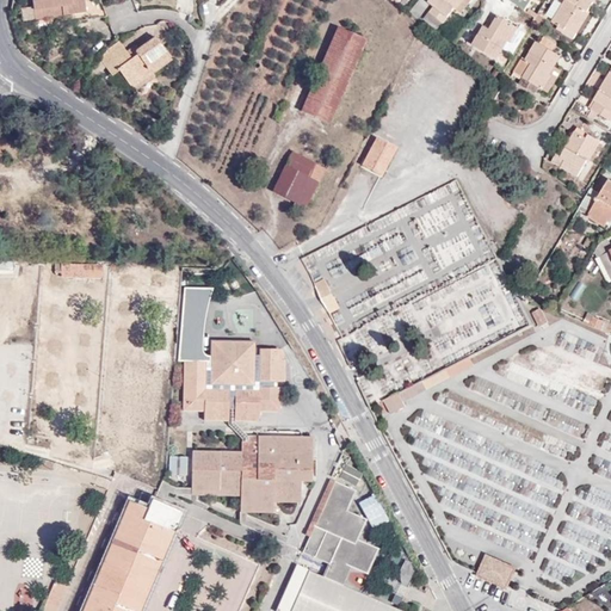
[(31,0),(35,16),(66,11),(67,14),(86,12),(84,0),(31,0)]
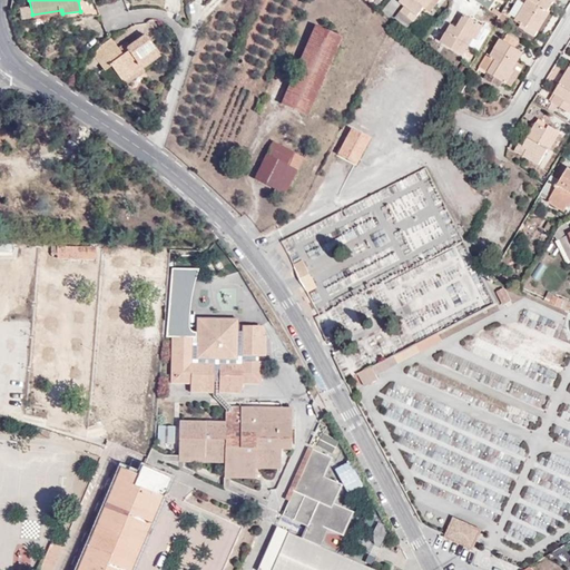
[(401,0),(400,1),(406,6),(401,12),(413,22),(425,9),(426,10),(433,0),(401,0)]
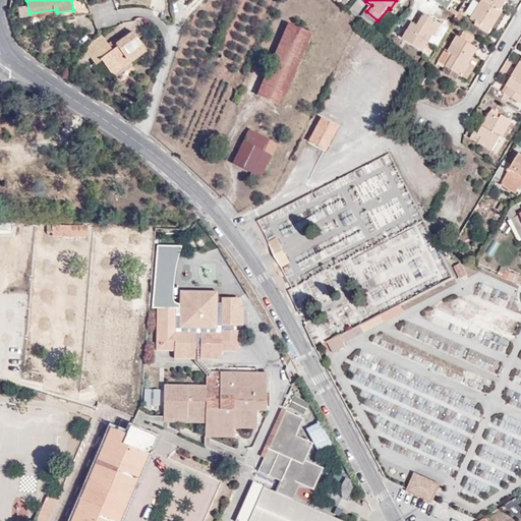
[(394,12),(403,0),(396,0),(390,9),(394,12)]
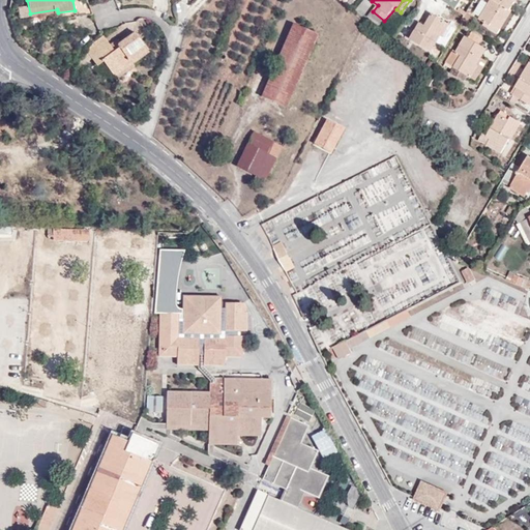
[(491,25),(492,23),(501,29),(512,11),(510,9),(516,1),(513,0),(492,0),(480,20),(484,23),(491,25)]
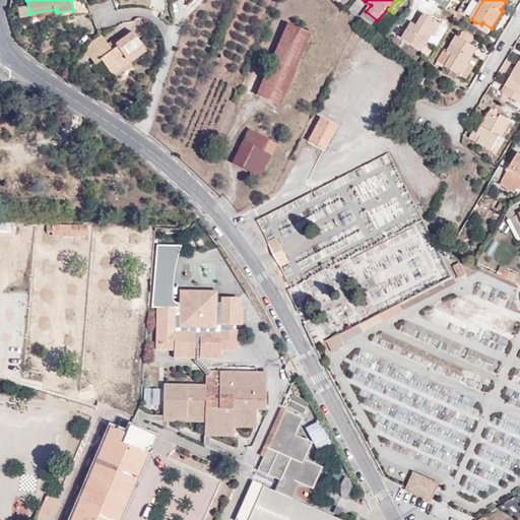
[(373,26),(377,20),(366,11),(362,17),(373,26)]
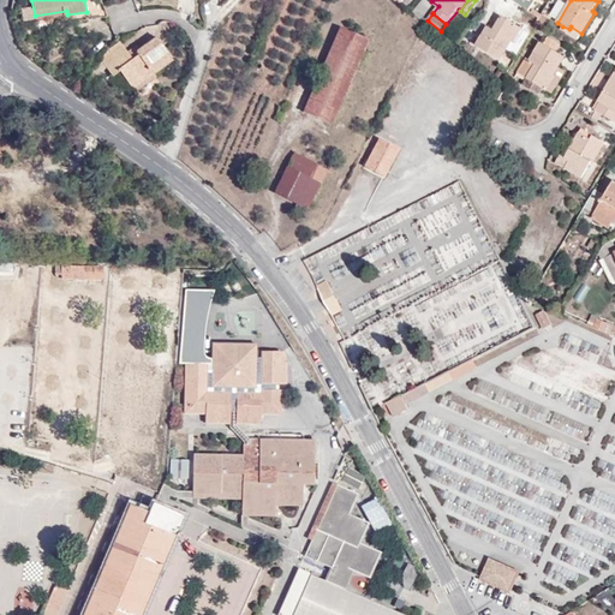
[(496,13),(477,46),(501,60),(507,49),(512,42),(514,42),(521,28),(496,13)]
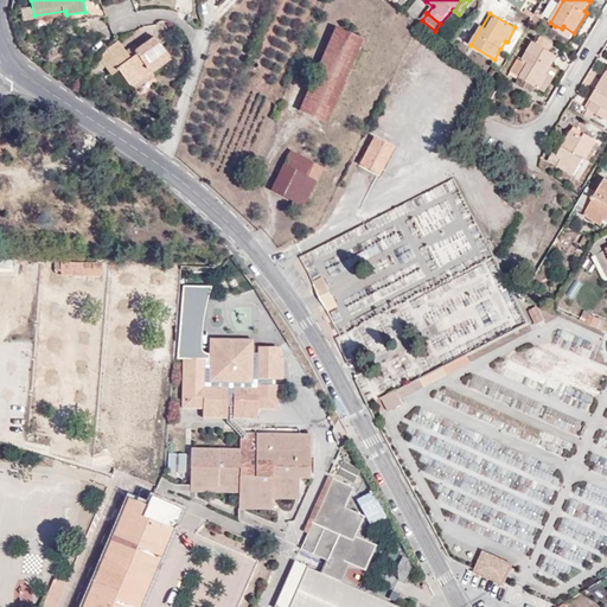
[(554,30),(570,39),(574,33),(563,26),(562,29),(555,26),(554,30)]
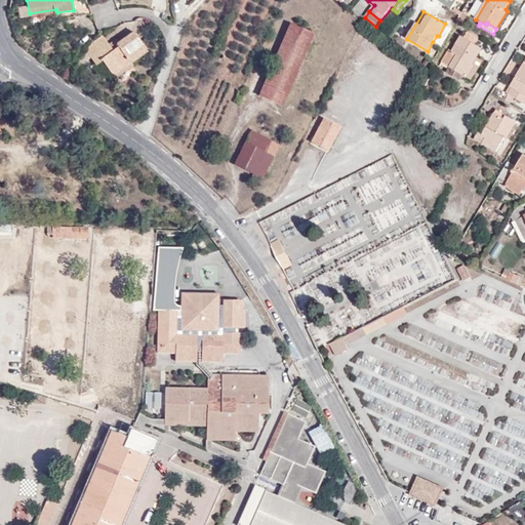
[(291,25),(260,95),(284,106),(314,35),(291,25)]
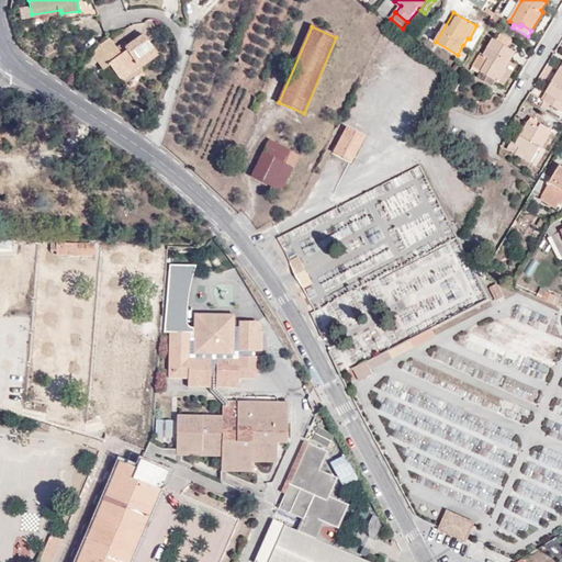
[(512,41),(498,33),(495,38),(508,47),(512,41)]
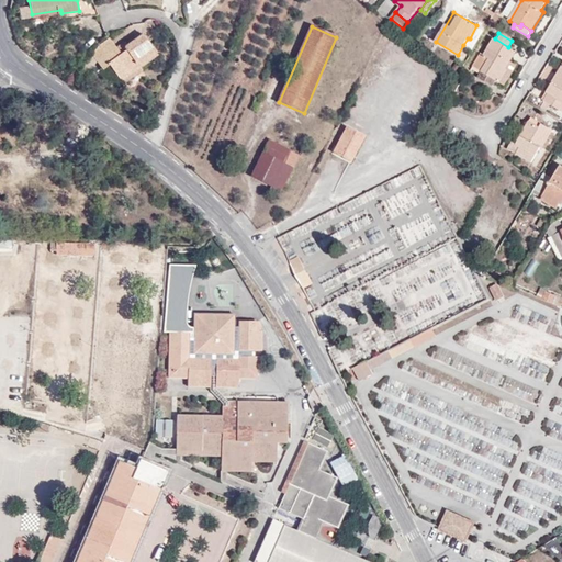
[(110,36),(102,42),(92,55),(102,69),(110,65),(122,81),(141,67),(139,65),(157,52),(144,34),(128,45),(125,47),(127,51),(122,54),(117,47),(110,36)]
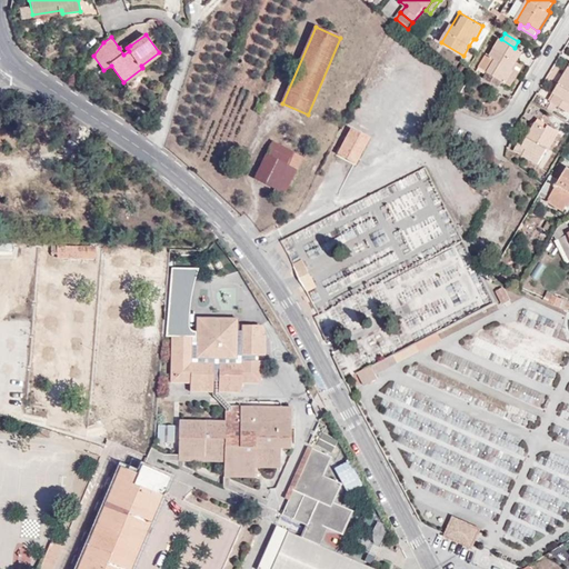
[(517,61),(522,52),(515,48),(501,39),(490,56),(488,53),(479,67),(510,87),(523,66),(517,61)]
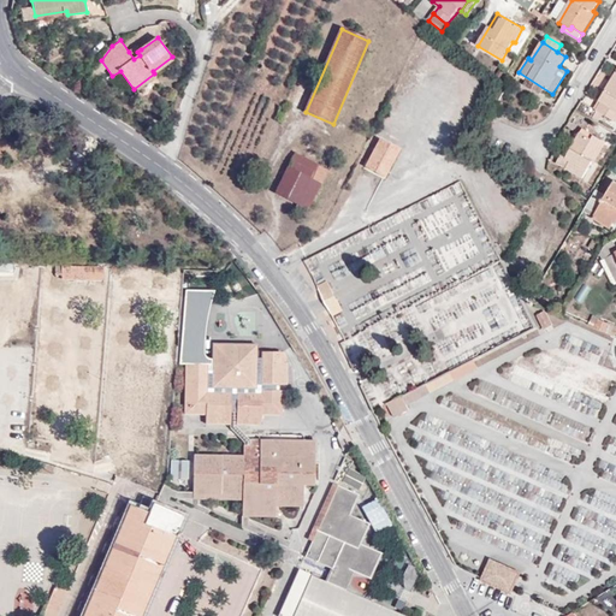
[(141,49),(137,45),(129,52),(134,59),(140,55),(137,52),(141,49)]
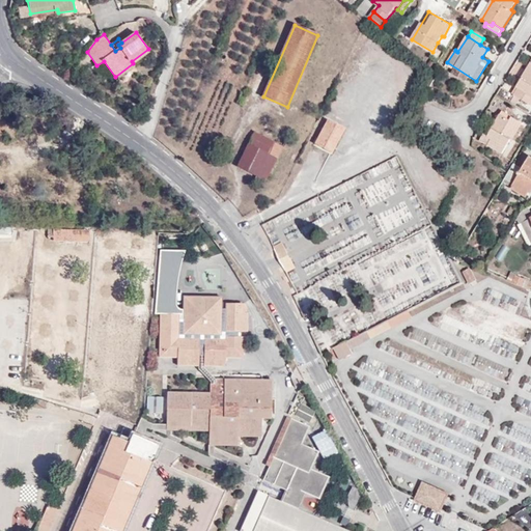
[(439,56),(444,47),(438,43),(432,52),(439,56)]
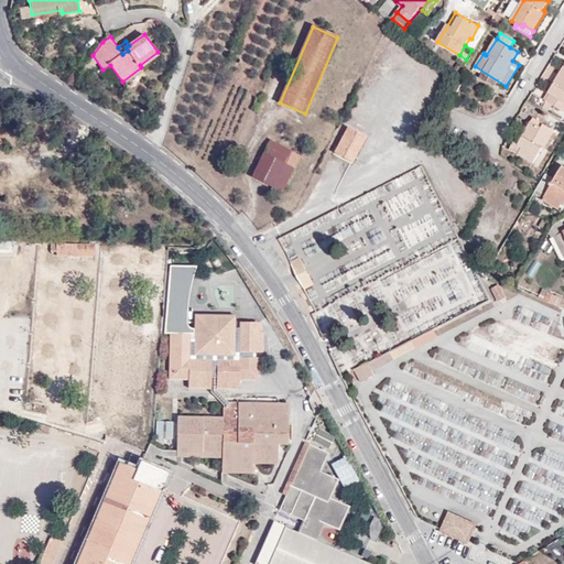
[(141,67),(159,55),(158,52),(140,65),(141,67)]
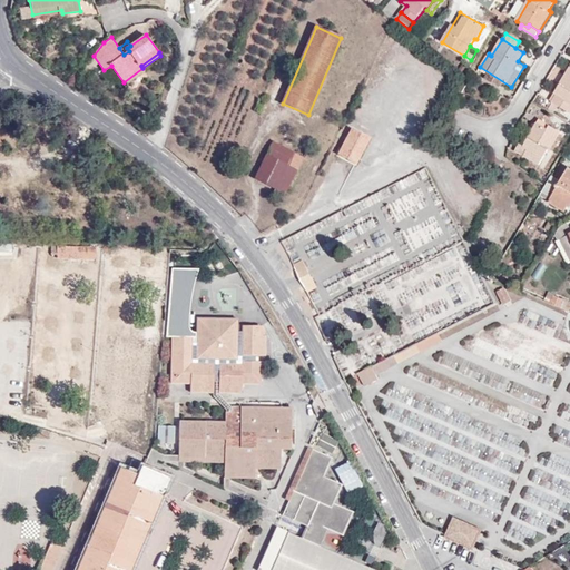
[(146,71),(143,68),(124,82),(126,86),(146,71)]
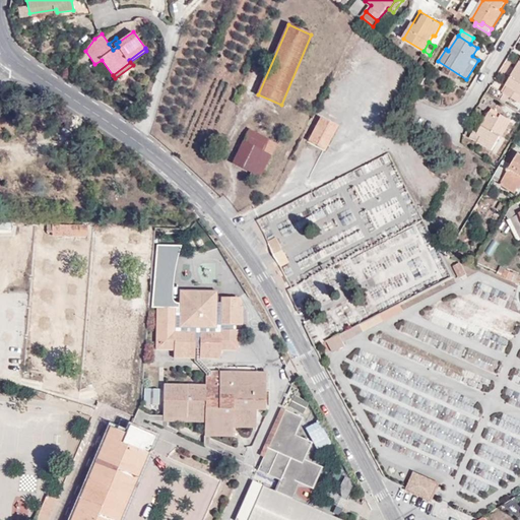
[(509,85),(505,92),(519,102),(519,63),(507,84),(509,85)]
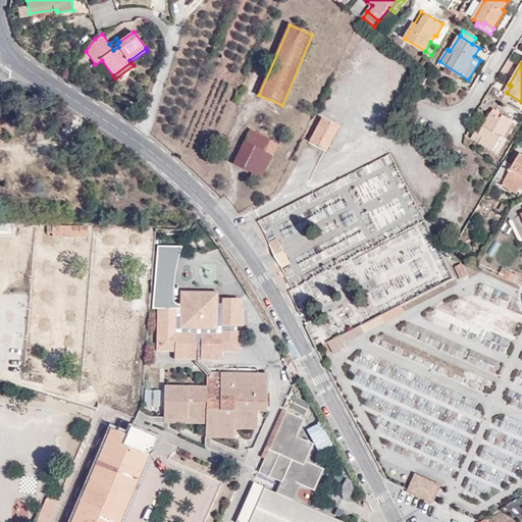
[(426,99),(429,93),(421,89),(418,95),(426,99)]
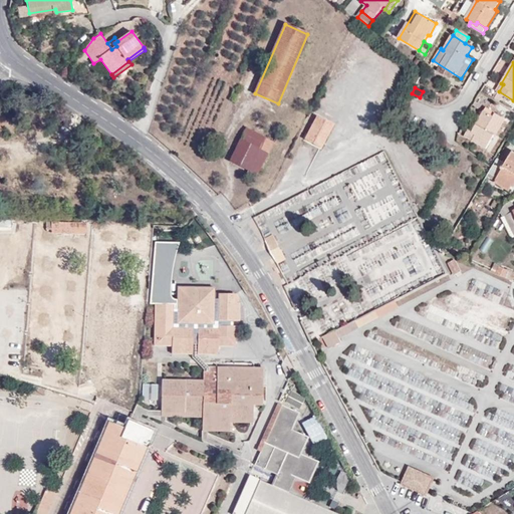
[(485,110),(494,116),(496,112),(487,106),(485,110)]
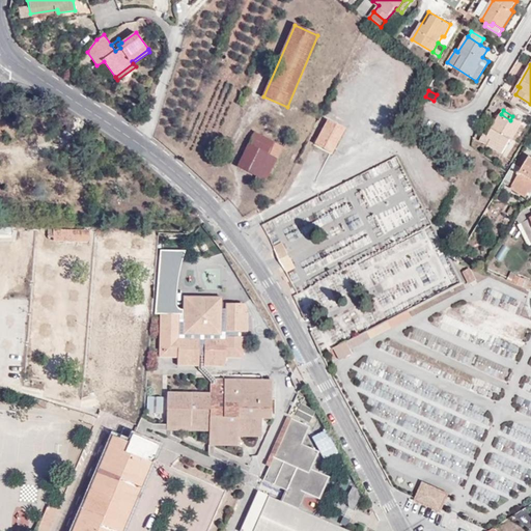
[(512,141),(524,123),(512,116),(510,120),(501,114),(487,136),(492,138),(488,144),(503,154),(511,140),(512,141)]
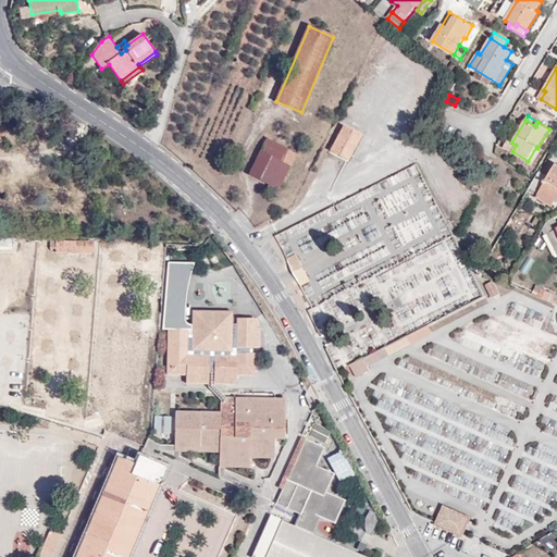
[(348,160),(361,134),(345,125),(331,151),(348,160)]
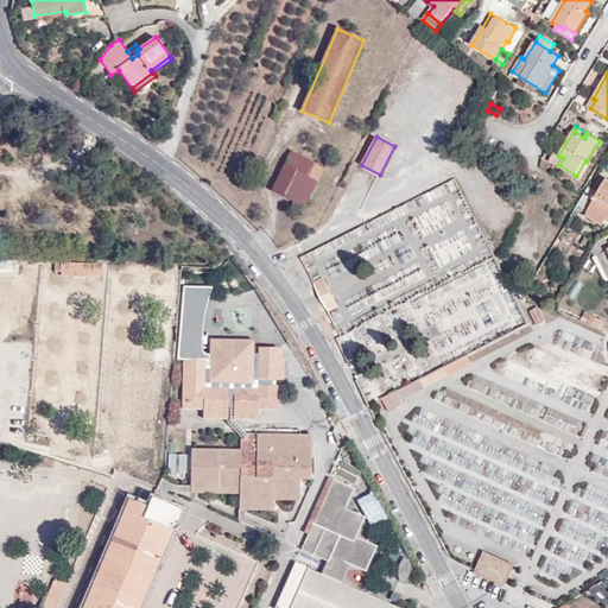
[(318,182),(310,177),(315,163),(292,152),(272,189),(295,201),(303,207),(304,207),(318,182)]
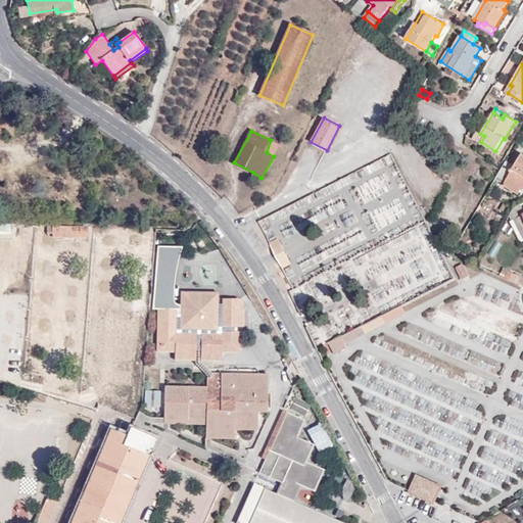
[(274,156),(280,144),(271,140),(267,152),(274,156)]
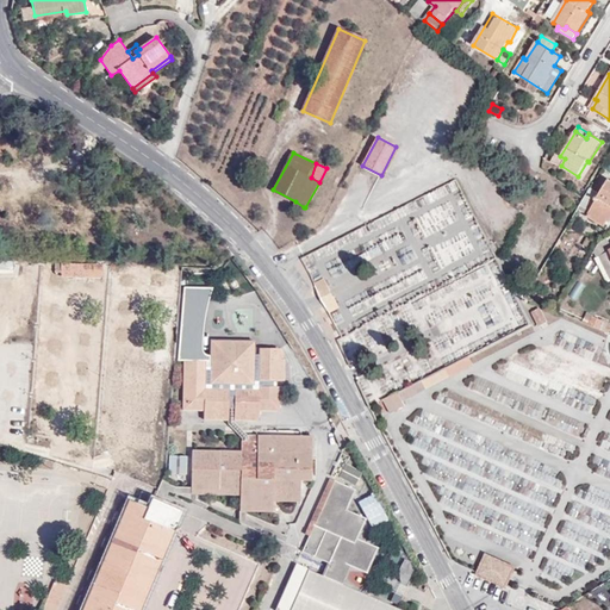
[(602,194),(591,188),(582,205),(592,211),(589,217),(604,225),(608,219),(609,215),(609,181),(602,194)]
